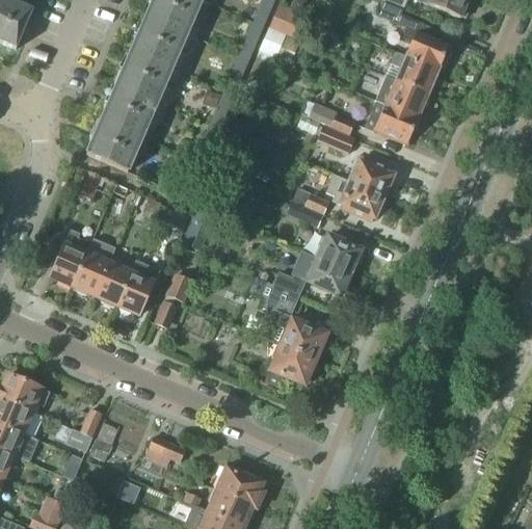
[(0,0),(0,42),(16,49),(32,9),(17,2),(18,0),(0,0)]
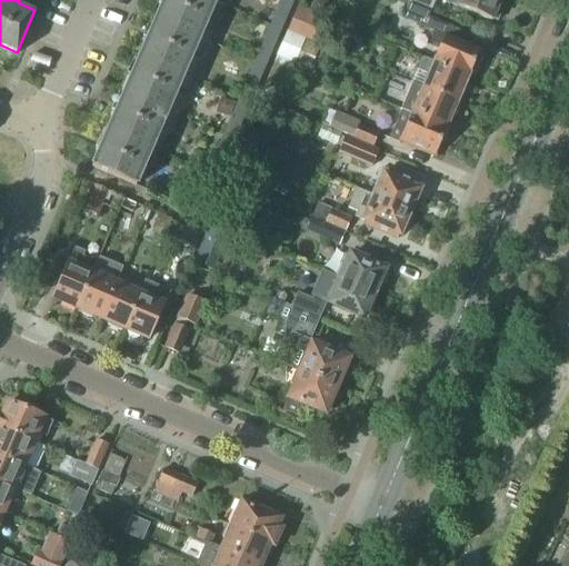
[(162,0),(92,165),(135,182),(135,181),(137,181),(167,112),(177,117),(226,6),(215,0),(162,0)]
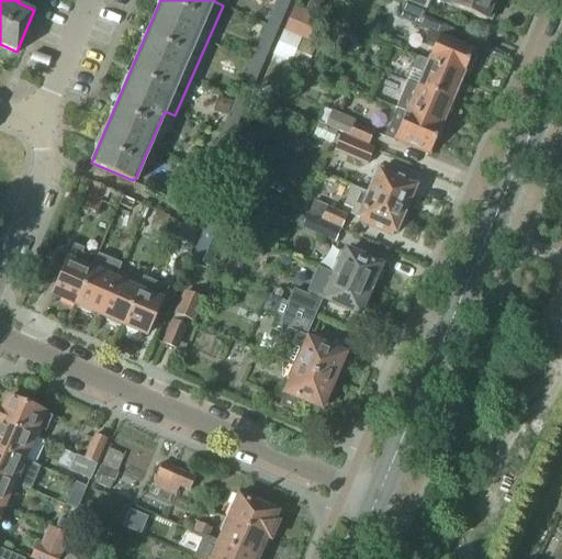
[(288,3),(279,0),(277,0),(272,11),(282,15),(288,3)]
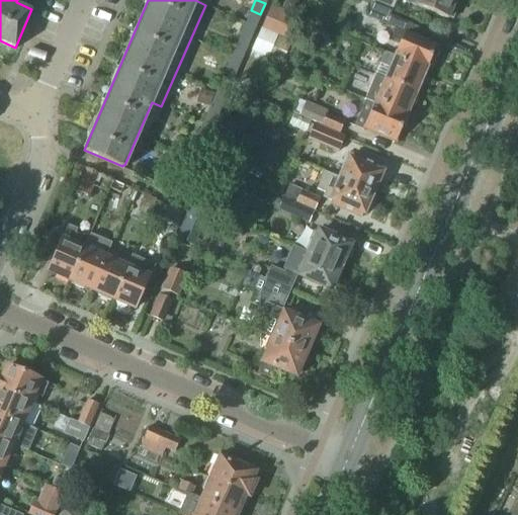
[(368,0),(372,2),(392,9),(396,0),(368,0)]
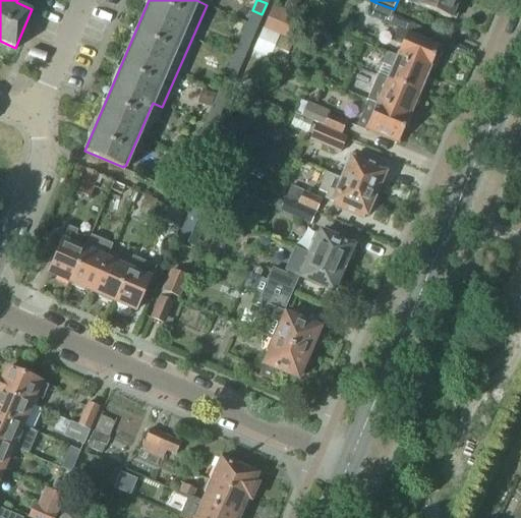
[(417,0),(416,3),(447,15),(451,17),(456,18),(462,6),(457,3),(458,0),(417,0)]
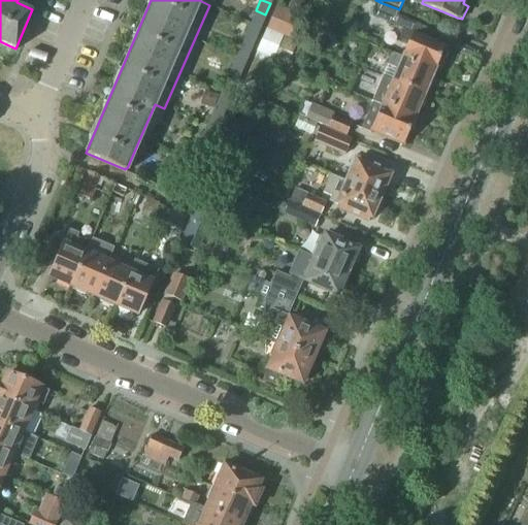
[(380,2),(374,14),(394,23),(399,10),(399,9),(380,2)]
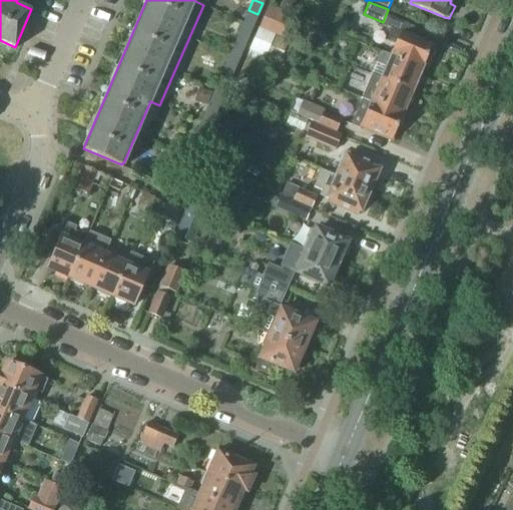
[(260,24),(285,35),(292,17),(267,7),(260,24)]
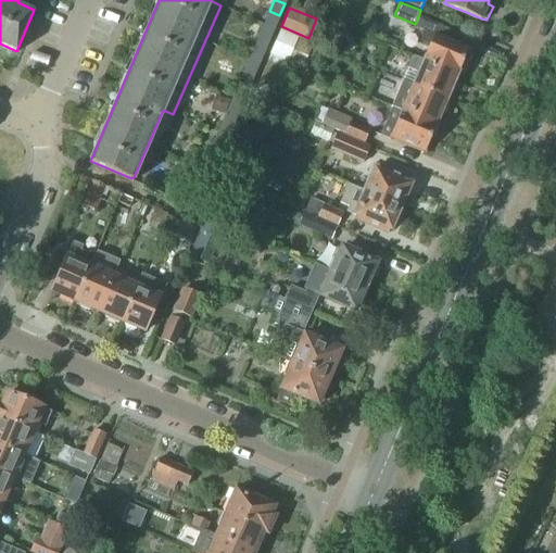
[(279,15),(269,11),(264,23),(274,27),(279,15)]
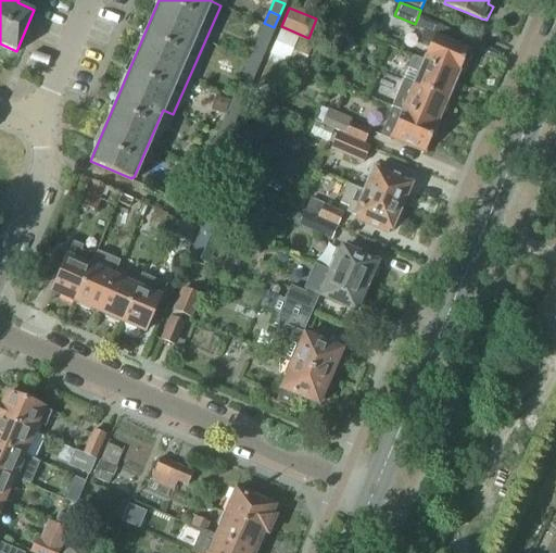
[(274,27),(264,23),(258,35),(268,39),(274,27)]
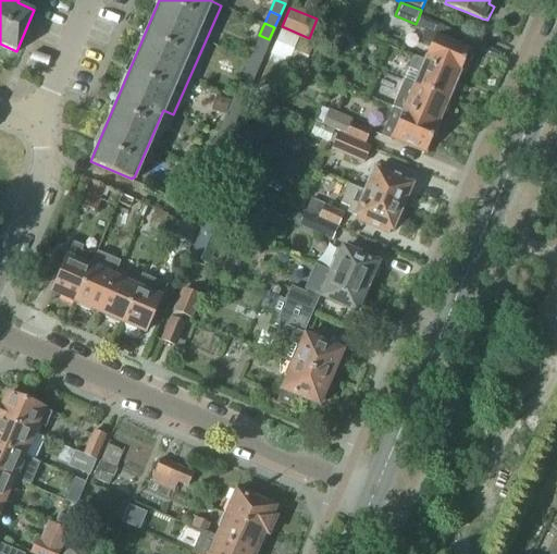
[(309,38),(282,26),(271,52),(289,60),(295,49),(311,57),(317,45),(308,40),(309,38)]
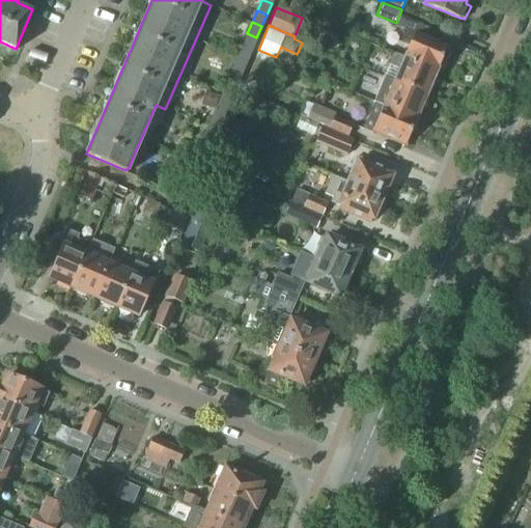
[(448,44),(415,29),(415,31),(401,26),(396,37),(410,43),(406,52),(404,52),(402,56),(437,71),(448,44)]
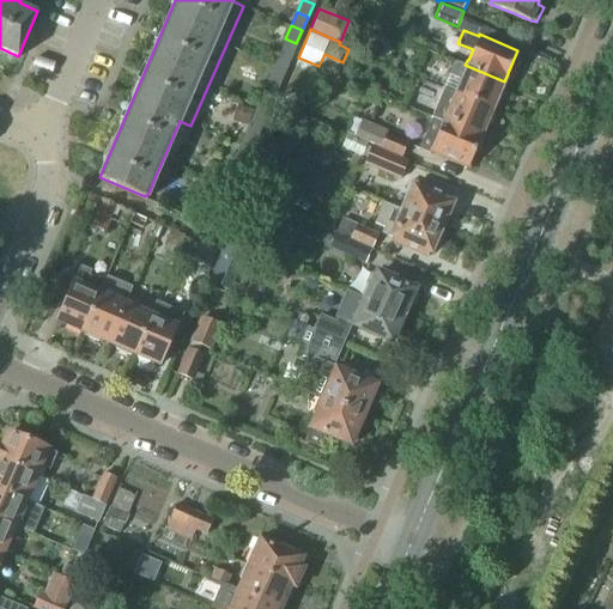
[(296,43),(285,38),(279,52),(291,56),(296,43)]
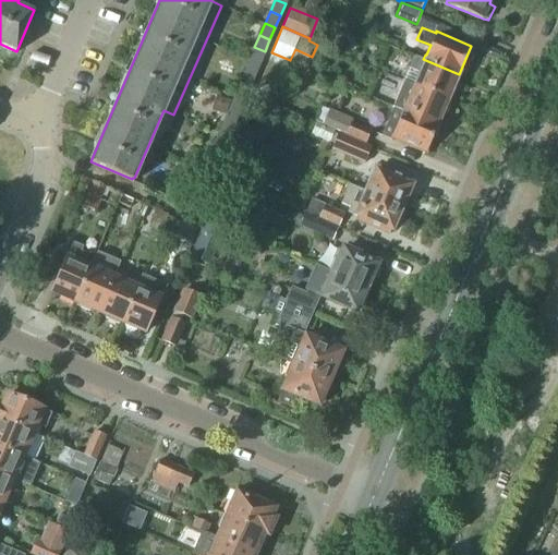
[(265,51),(254,47),(250,59),(259,63),(265,51)]
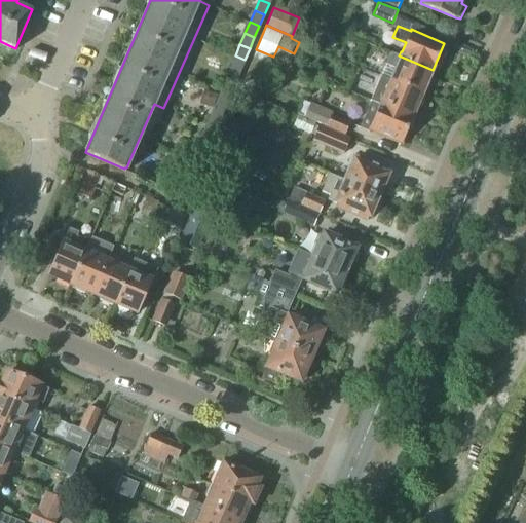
[(273,57),(256,49),(238,88),(256,97),(273,57)]
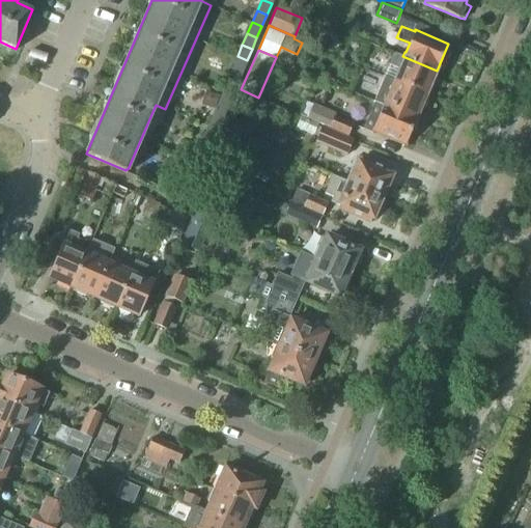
[(388,64),(397,68),(393,79),(427,93),(437,71),(402,56),(393,52),(388,64)]
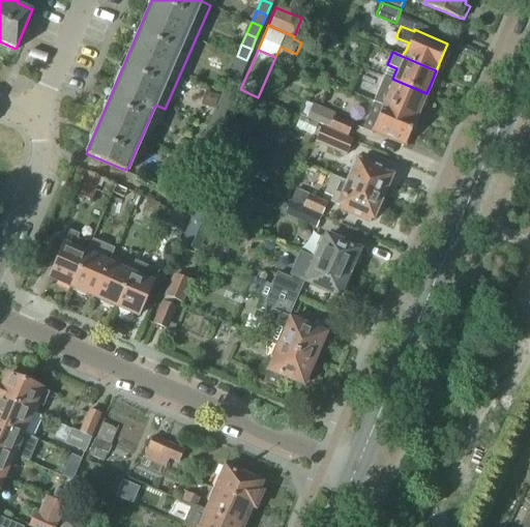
[(246,60),(237,56),(232,67),(241,71),(246,60)]
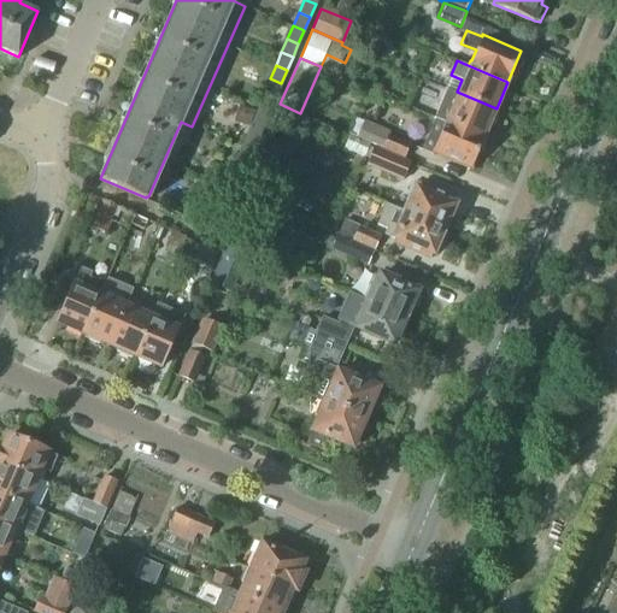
[(281,83),(270,78),(264,92),(276,96),(281,83)]
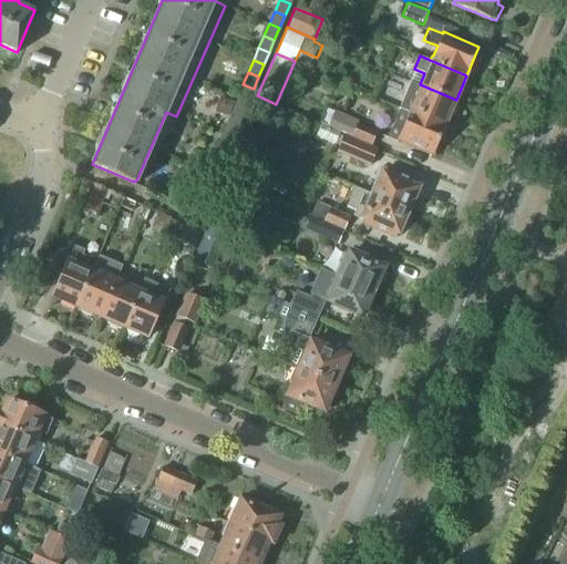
[(420,84),(410,81),(400,106),(445,125),(456,100),(420,84)]
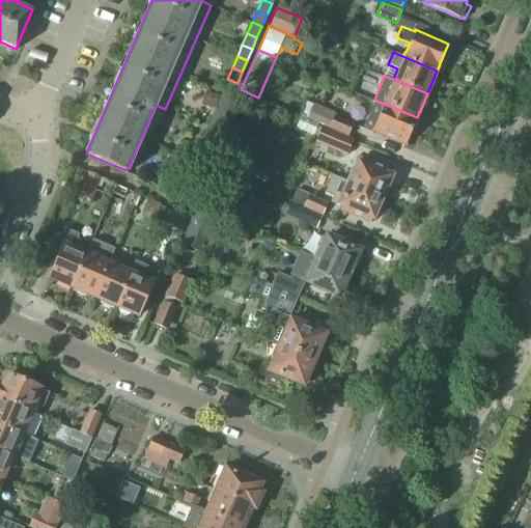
[(238,83),(227,79),(223,90),(232,94),(238,83)]
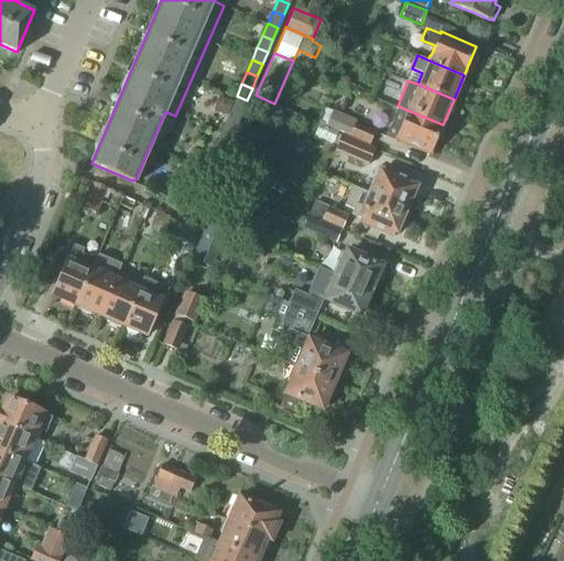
[(247,100),(237,96),(231,108),(241,112),(247,100)]
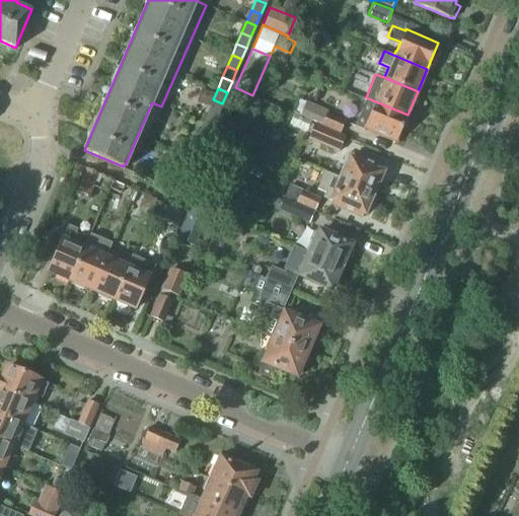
[(355,125),(364,129),(365,126),(396,140),(408,115),(366,97),(365,98),(366,98),(355,125)]
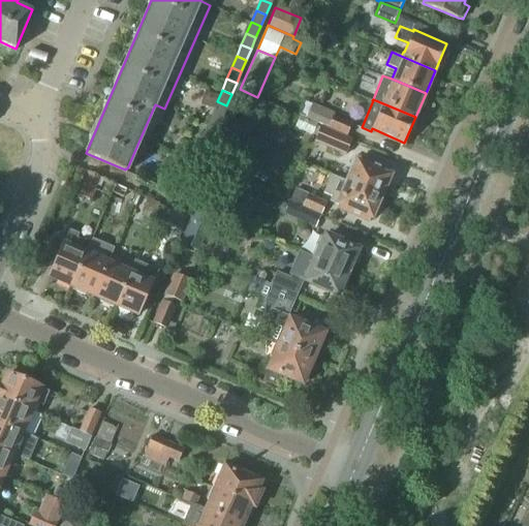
[(226,105),(217,101),(212,113),(221,117),(226,105)]
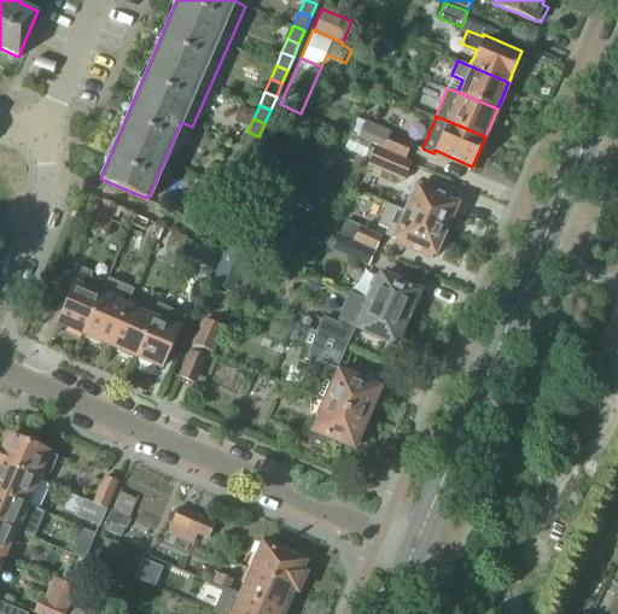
[(365,139),(371,141),(382,146),(380,148),(404,158),(410,142),(389,134),(390,132),(363,121),(359,135),(365,139)]
